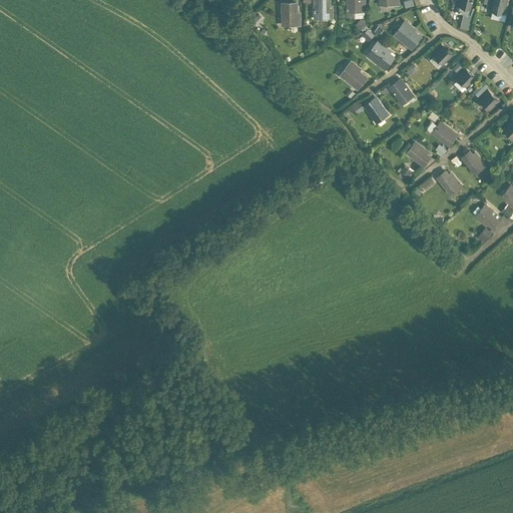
[(329,9),(329,0),(315,0),(315,14),(329,14),(329,17),(332,17),(332,9),(329,9)]
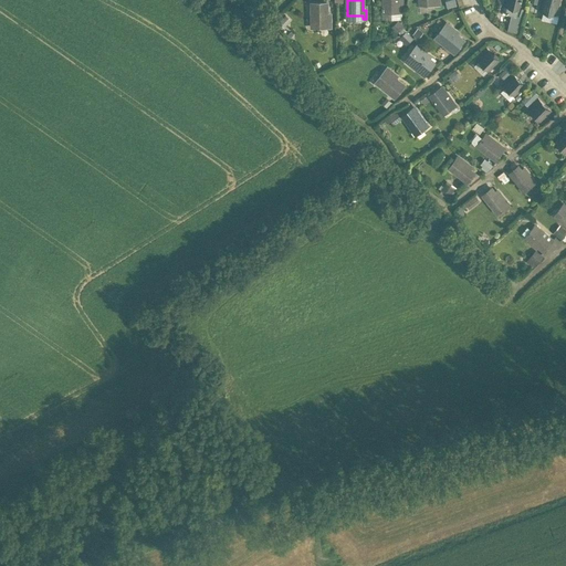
[(383,0),(384,12),(390,12),(390,8),(399,8),(399,11),(404,11),(402,0),(383,0)]
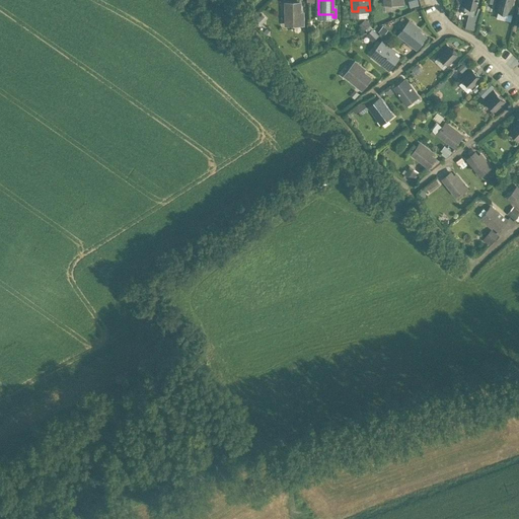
[(479,0),(462,0),(461,5),(477,9),(479,0)]
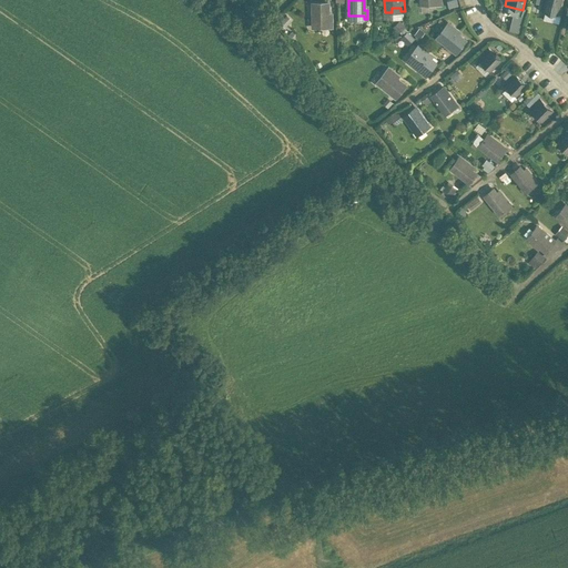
[(561,0),(543,0),(541,11),(559,16),(561,0)]
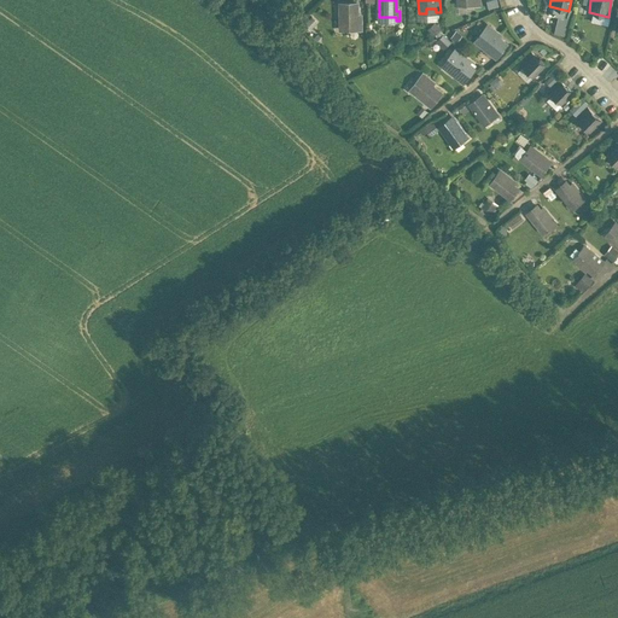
[(357,3),(340,3),(340,25),(357,25),(357,29),(361,29),(361,19),(357,19),(357,3)]
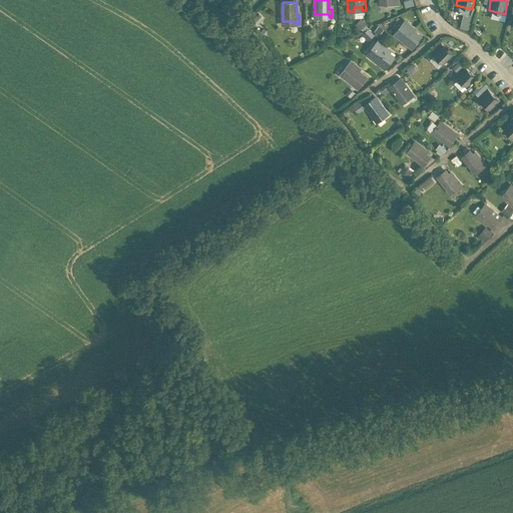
[(368,37),(373,33),(360,17),(354,21),(368,37)]
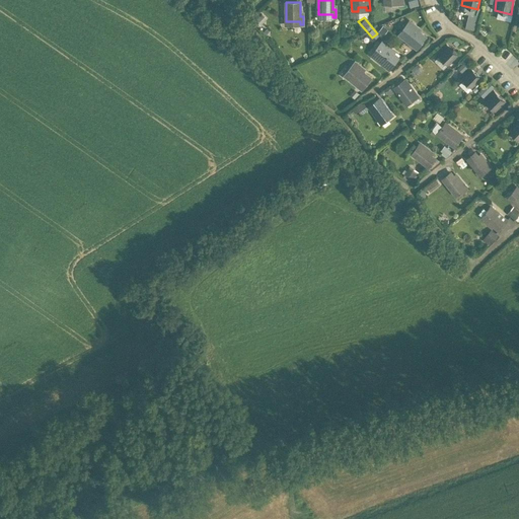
[(420,28),(410,20),(408,22),(410,24),(401,35),(417,48),(425,36),(418,30),(420,28)]
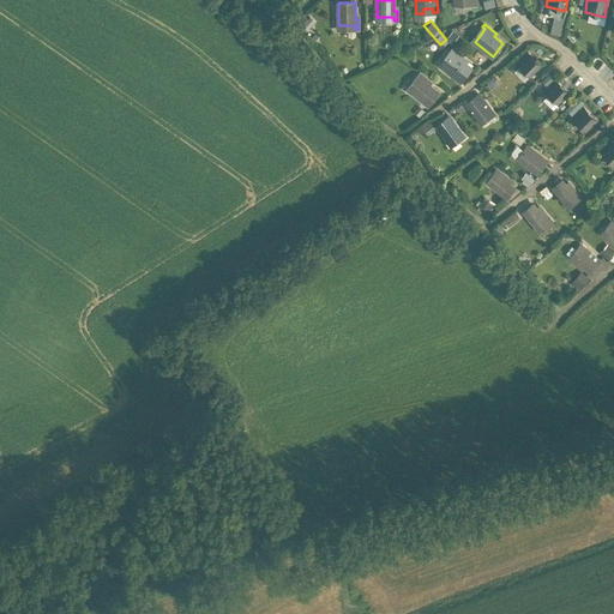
[(473,65),(452,48),(450,50),(452,53),(443,66),(459,80),(473,65)]
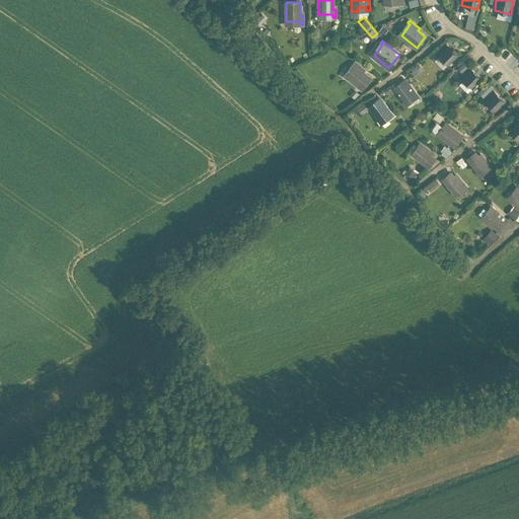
[(458,56),(447,44),(436,54),(448,66),(458,56)]
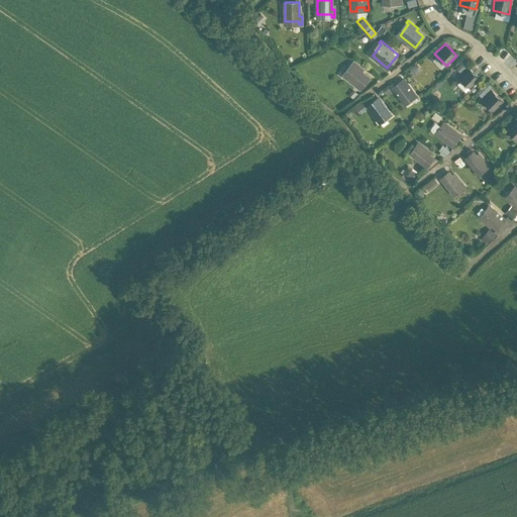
[(365,68),(354,60),(351,64),(353,65),(345,76),(360,88),(369,77),(362,71),(365,68)]
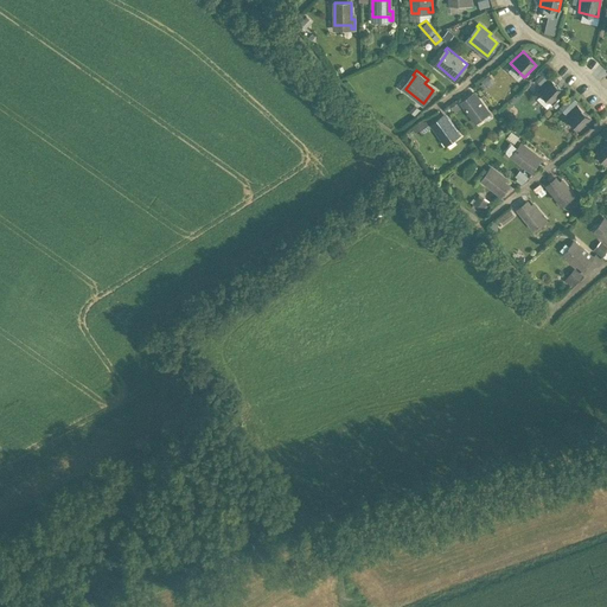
[(489,72),(480,80),(487,87),(494,81),(489,72)]
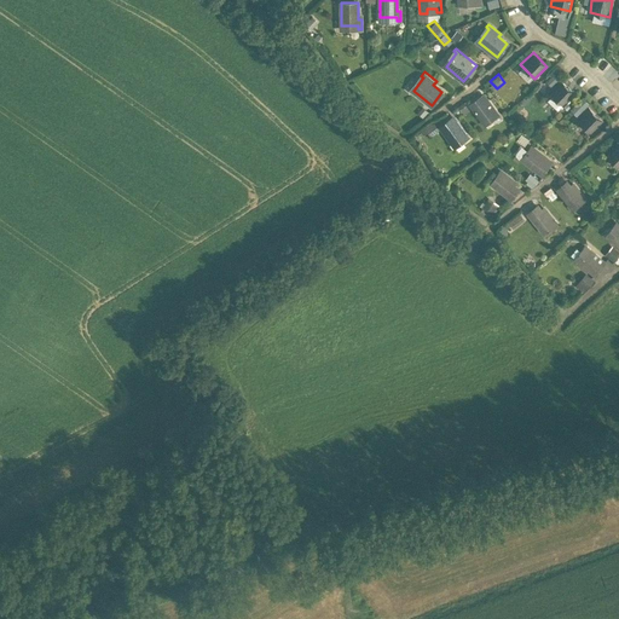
[(576,93),(561,80),(549,92),(562,106),(576,93)]
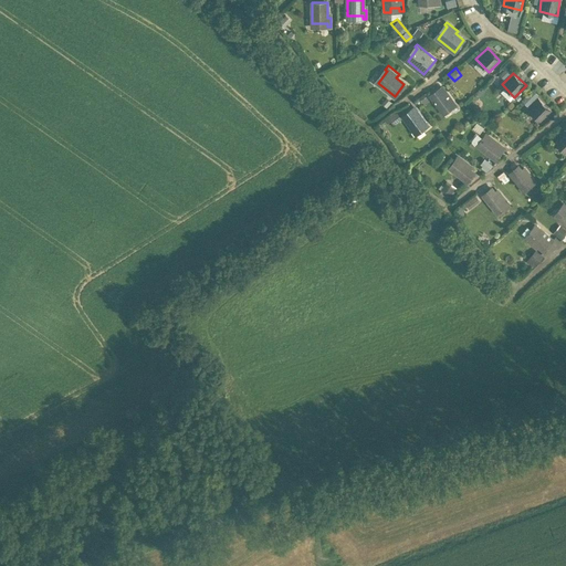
[(442,86),(430,95),(441,109),(448,104),(450,107),(456,104),(442,86)]
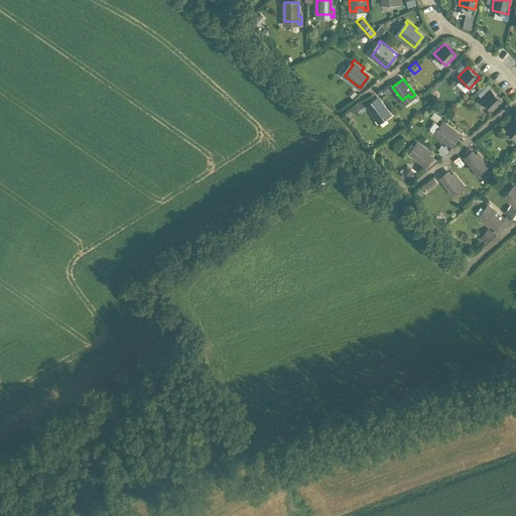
[(474,93),(480,98),(490,85),(484,80),(474,93)]
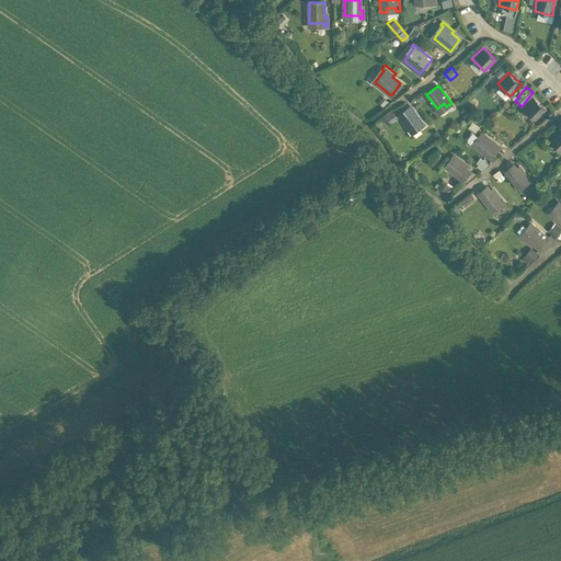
[(547,110),(534,98),(523,109),(536,122),(547,110)]
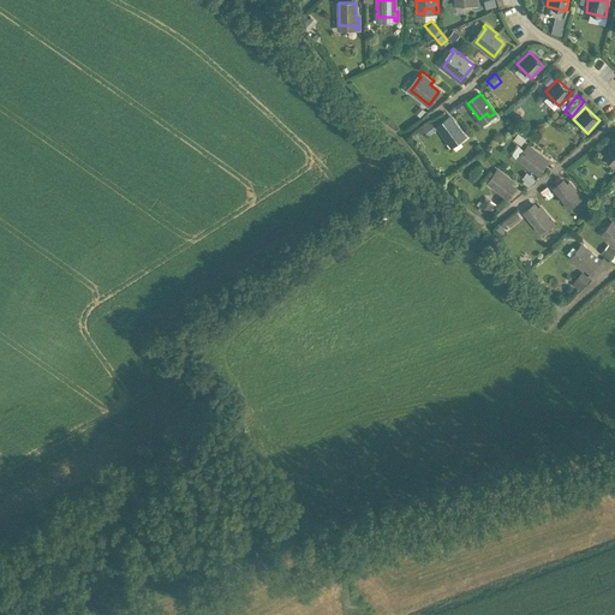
[(452,124),(447,118),(437,125),(449,141),(457,136),(459,139),(465,135),(455,121),(452,124)]
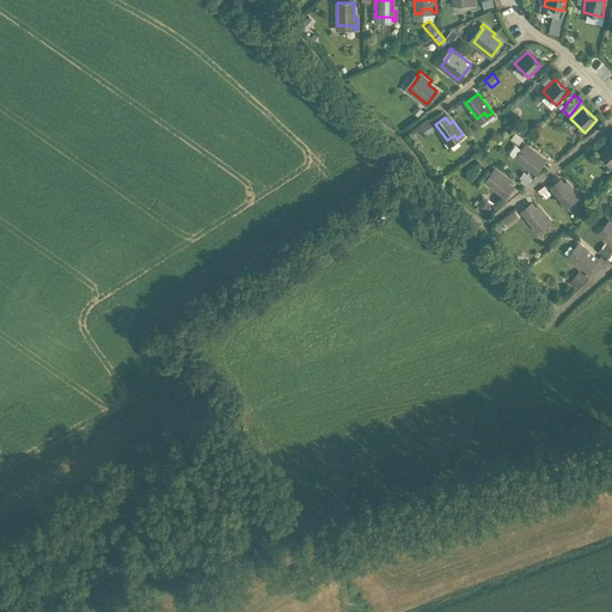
[(611,165),(611,138),(598,153),(611,166),(611,165)]
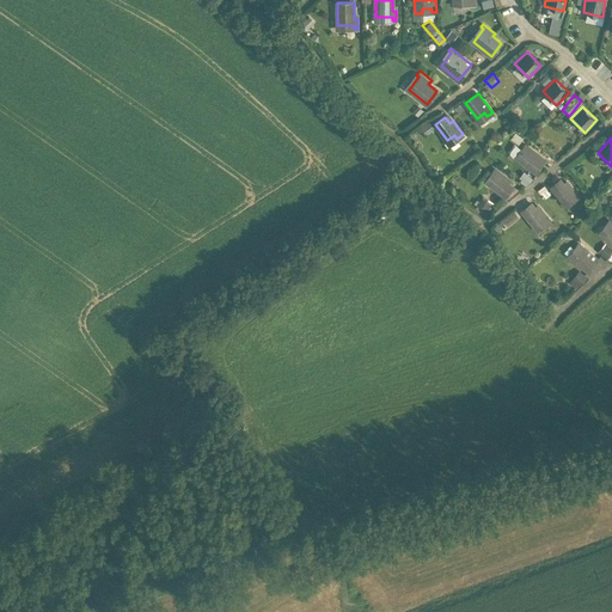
[(545,159),(526,145),(516,157),(536,172),(545,159)]
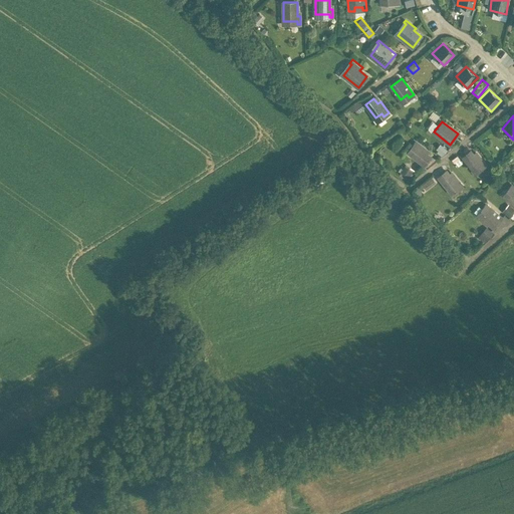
[(428,150),(416,142),(413,147),(416,149),(411,155),(424,165),(431,157),(426,153),(428,150)]
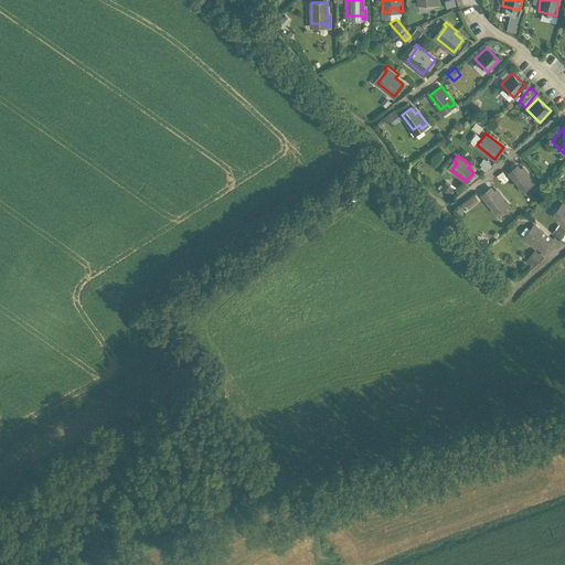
[(483,157),(478,161),(484,169),(490,163),(483,157)]
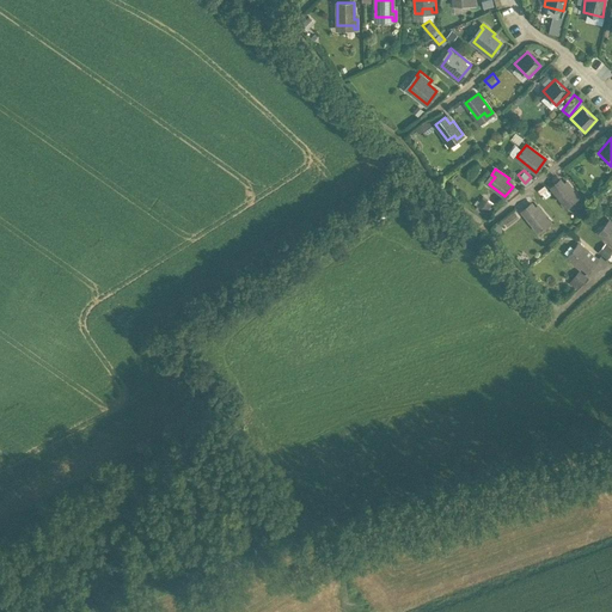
[(561,179),(551,187),(563,202),(570,197),(574,201),(579,196),(568,183),(565,185),(561,179)]
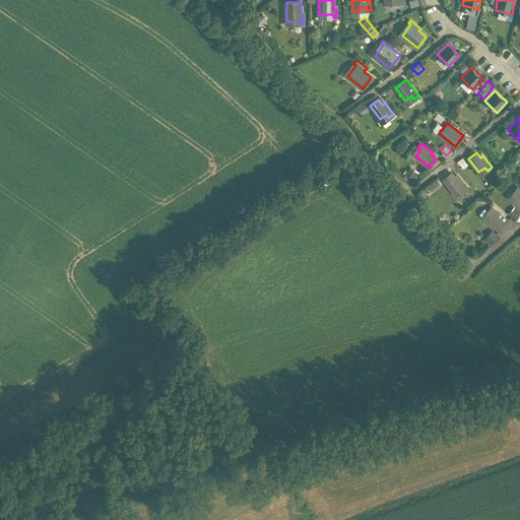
[(410,165),(405,173),(412,177),(416,170),(410,165)]
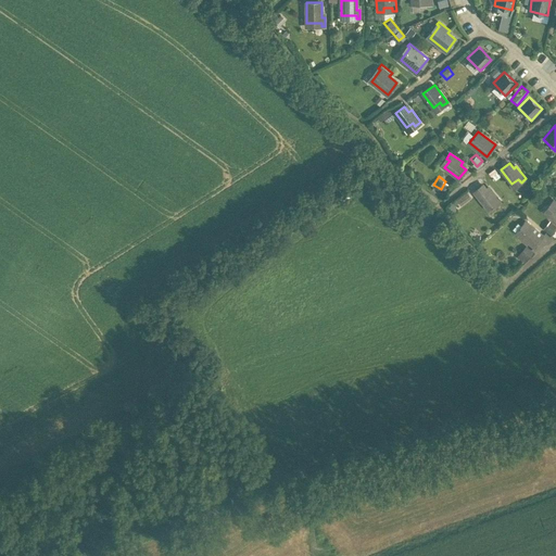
[(490,187),(487,189),(482,184),(474,191),(488,207),(500,199),(490,187)]
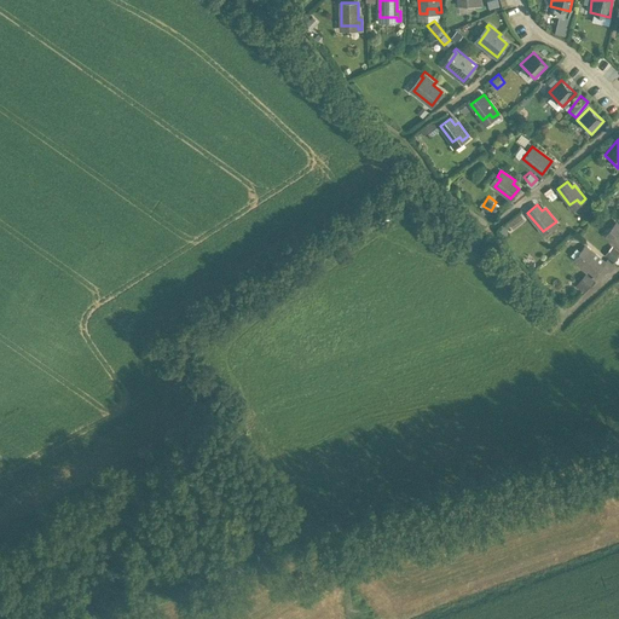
[(510,225),(524,219),(520,210),(507,217),(510,225)]
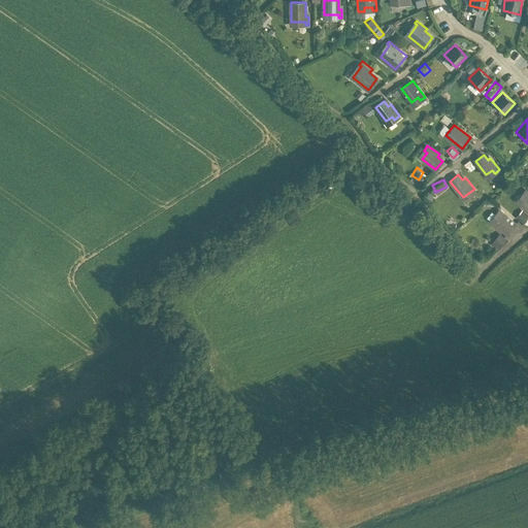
[(526,224),(527,222),(527,212),(521,207),(516,215),(526,224)]
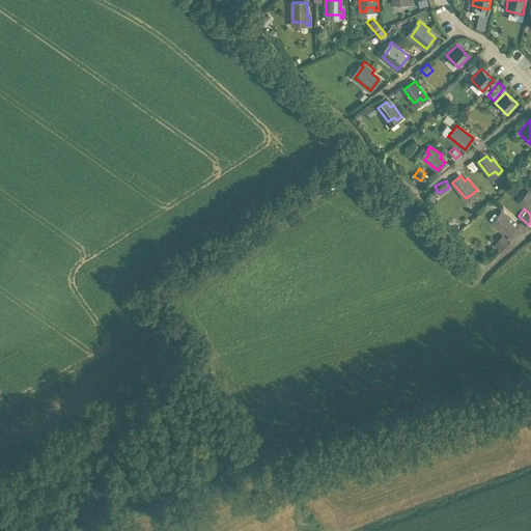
[(519,224),(502,211),(498,216),(501,218),(497,224),(510,234),(519,224)]
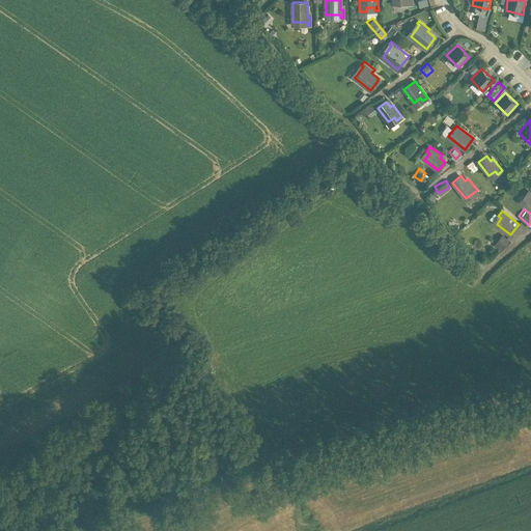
[(503,235),(498,242),(504,246),(509,240),(503,235)]
